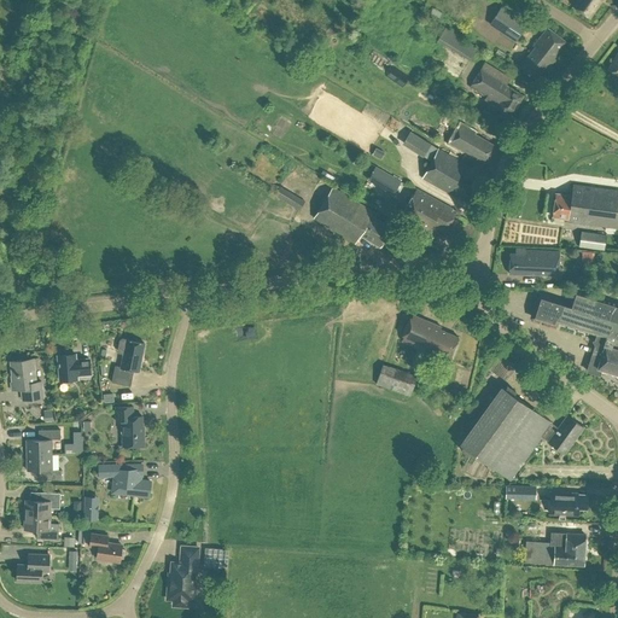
[(605,1),(605,0),(573,0),(571,5),(590,18),(602,0),(605,1)]
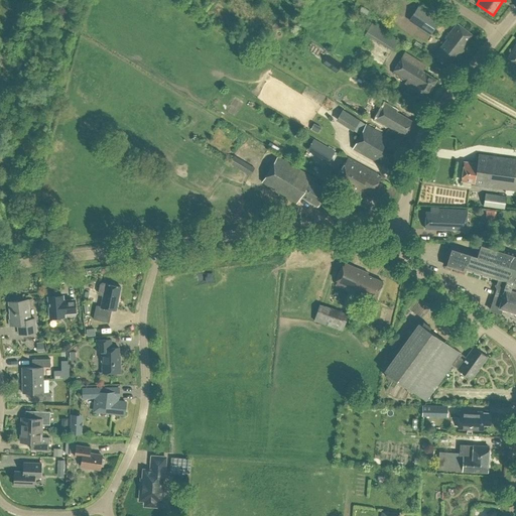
[(434,34),(439,26),(443,19),(439,16),(429,10),(416,31),(417,32),(424,36),(425,36),(425,37),(429,31),(434,34)]
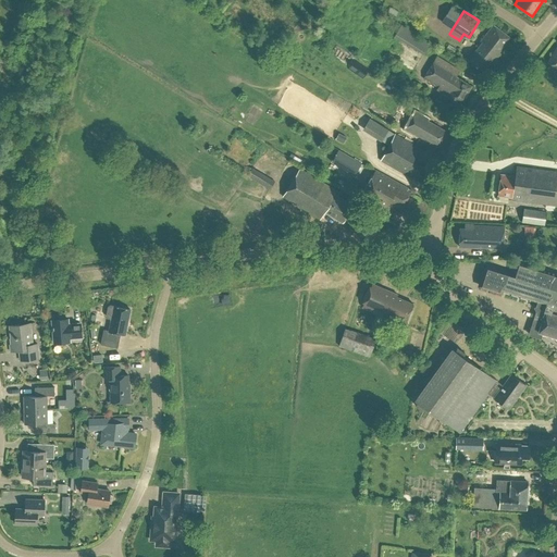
[(500,56),(512,39),(495,25),(468,60),(483,72),(487,67),(493,59),(497,53),(500,56)]
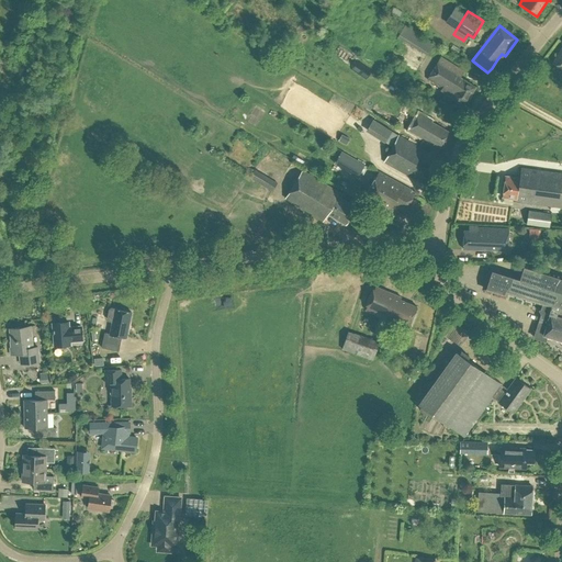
[(406,26),(401,35),(398,38),(428,55),(436,43),(406,26)]
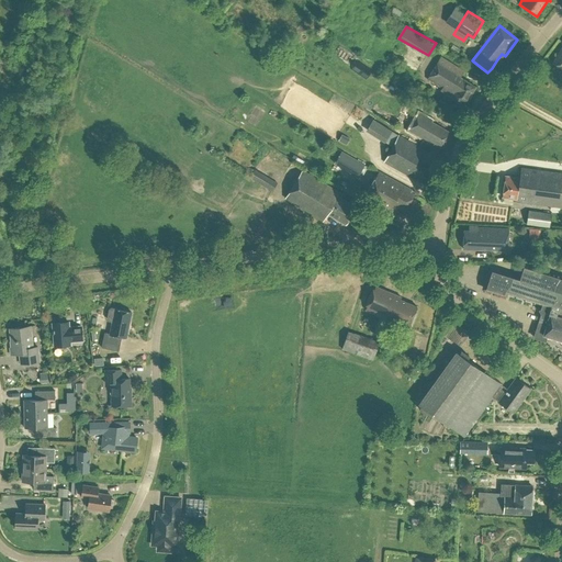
[(465,105),(476,87),(462,78),(465,71),(441,57),(428,79),(444,89),(441,91),(465,105)]
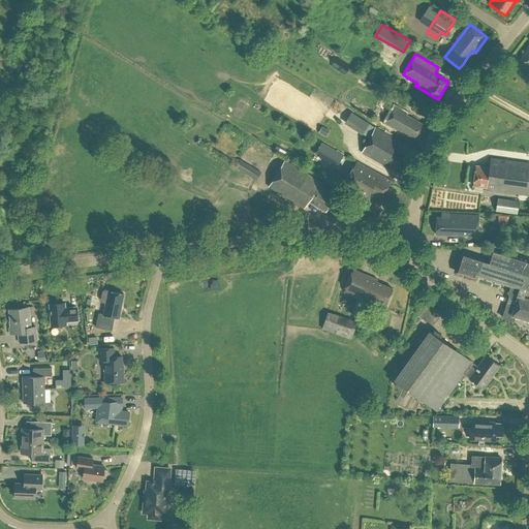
[(394,78),(387,87),(394,91),(400,82),(394,78)]
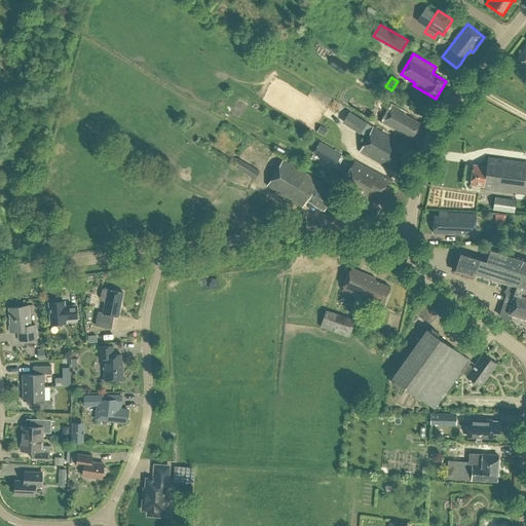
[(414,138),(422,122),(406,113),(406,112),(393,104),(383,122),(398,132),(399,130),(403,134),(404,132),(414,138)]
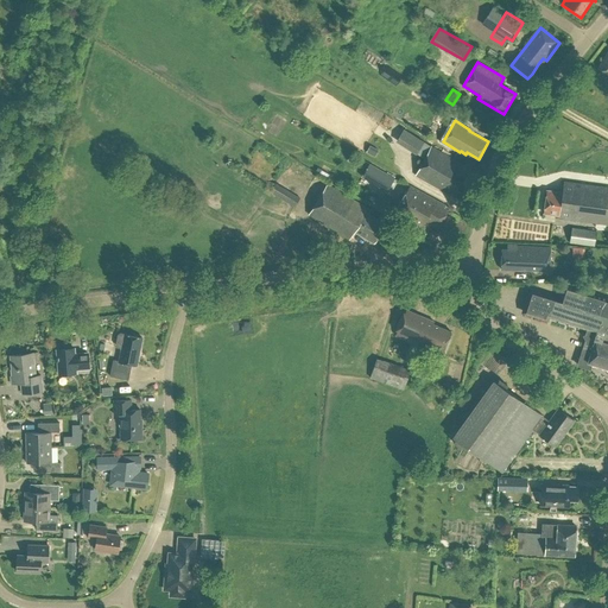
[(458,194),(467,178),(455,172),(461,163),(432,147),(417,176),(453,195),(454,192),(458,194)]
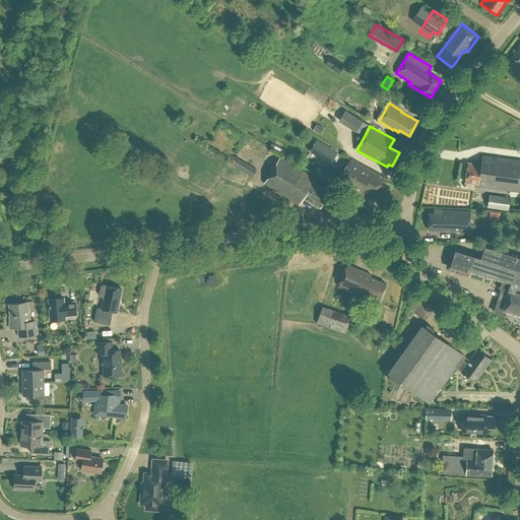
[(337,152),(316,140),(311,149),(332,161),(337,152)]
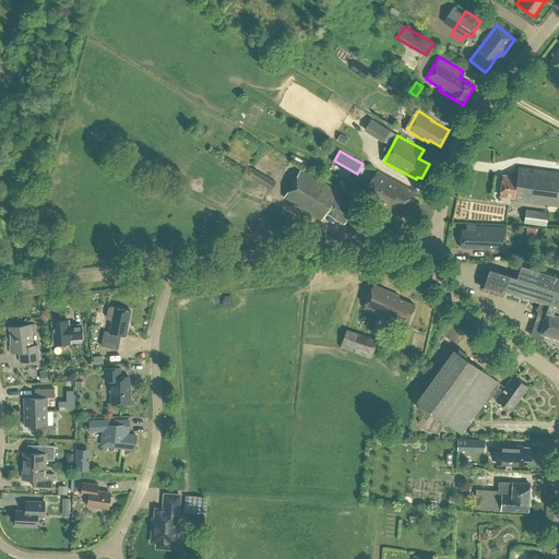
[(558,206),(558,173),(519,167),(516,178),(502,176),(499,197),(513,199),(513,201),(558,206)]
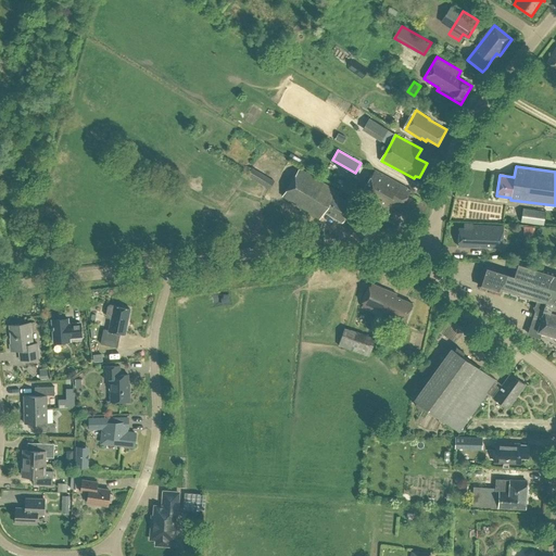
[(270,189),(275,181),(252,168),(248,175),(270,189)]
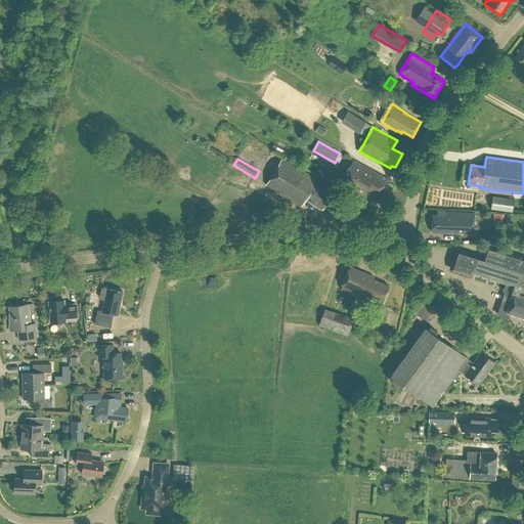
[(323,210),(334,193),(318,184),(320,181),(284,159),(267,185),(303,208),(307,200),(323,210)]
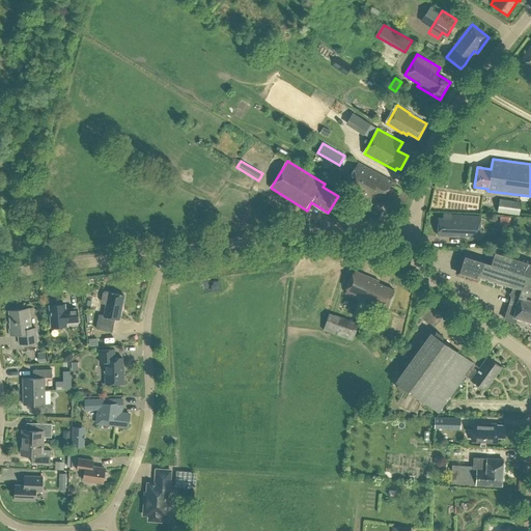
[(384,198),(391,184),(388,183),(390,179),(358,162),(344,187),(369,200),(373,193),(384,198)]
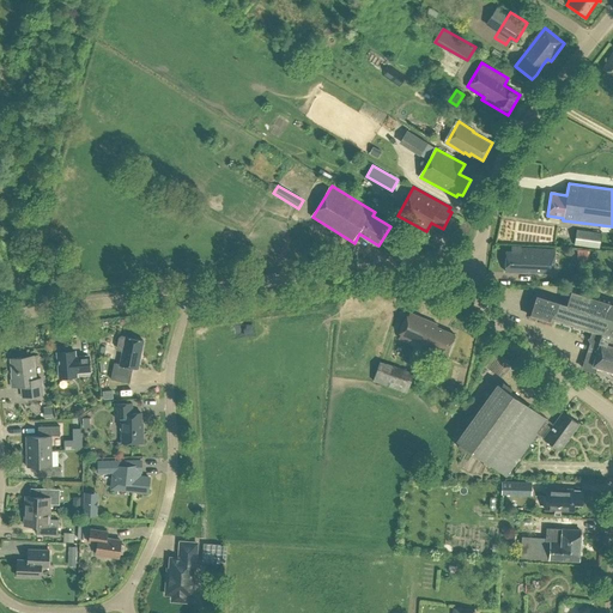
[(600,249),(602,232),(577,230),(575,246),(600,249)]
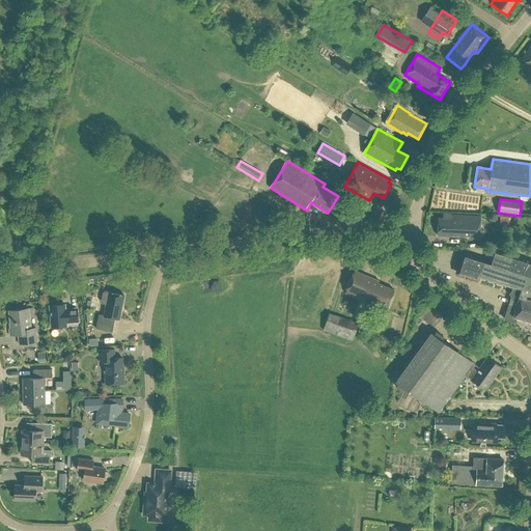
[(479,236),(480,217),(452,215),(451,214),(443,214),(443,218),(439,218),(438,233),(479,236)]
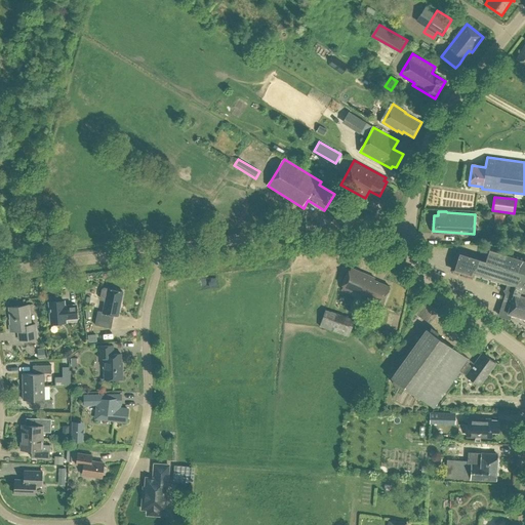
[(524,260),(489,249),(485,260),(459,252),(453,270),(471,276),(473,273),(513,285),(510,292),(514,293),(513,295),(506,293),(498,315),(509,318),(510,314),(518,316),(518,317),(519,319),(520,319),(522,318),(522,317),(524,318),(524,260)]
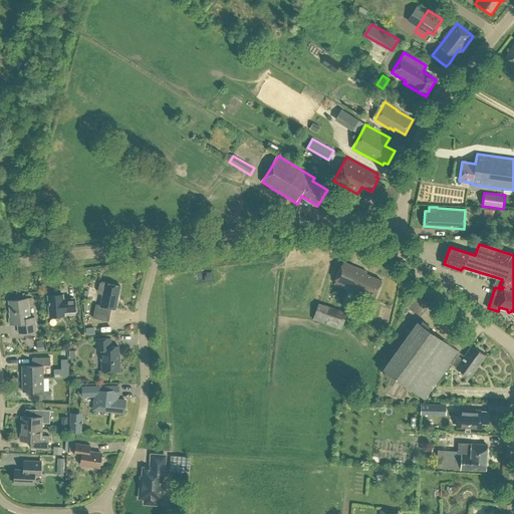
[(373,301),(382,281),(365,274),(366,272),(344,262),(334,284),(349,290),(342,305),(350,308),(357,294),(373,301)]
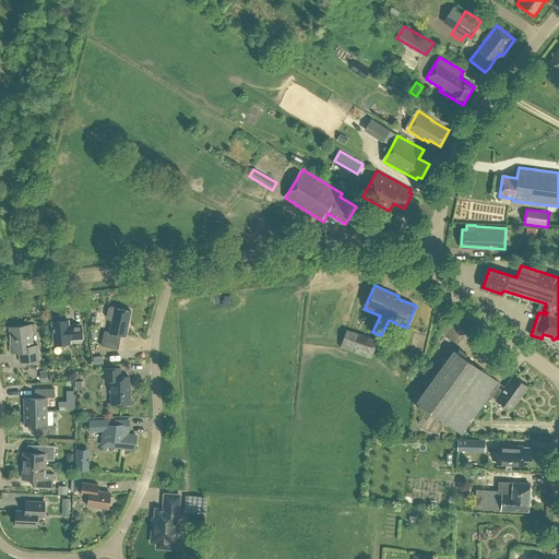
[(126,337),(130,311),(110,307),(108,308),(107,318),(108,320),(111,321),(109,333),(104,332),(100,346),(118,351),(119,344),(116,343),(118,335),(126,337)]
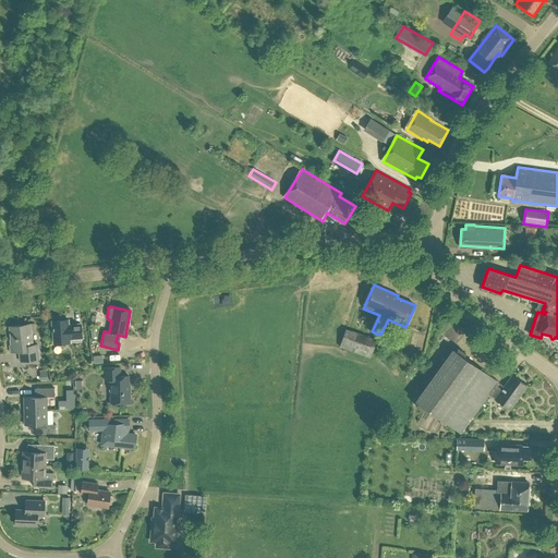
[(69,326),(68,320),(52,322),(52,329),(51,329),(51,331),(52,331),(53,344),(70,343),(70,340),(82,339),(81,325),(69,326)]
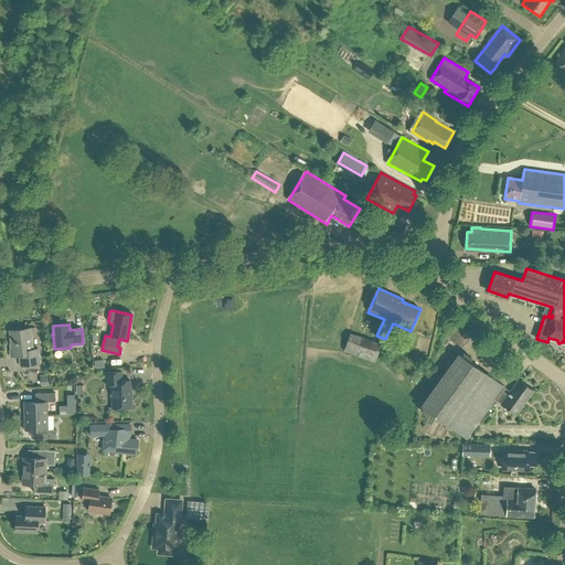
[(33,350),(31,329),(10,331),(12,350),(10,350),(11,358),(20,356),(21,368),(40,364),(38,350),(33,350)]
